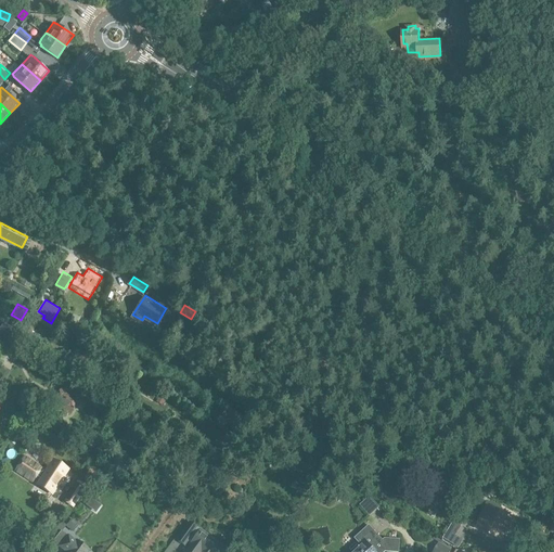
[(0,326),(0,331),(10,336),(15,326),(3,320),(0,326)]
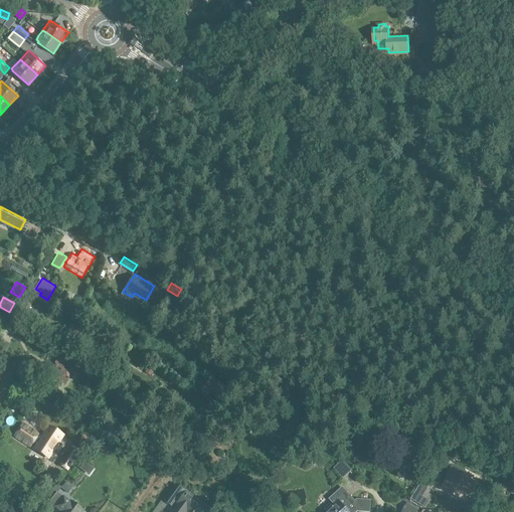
[(93,301),(86,313),(93,317),(101,306),(93,301)]
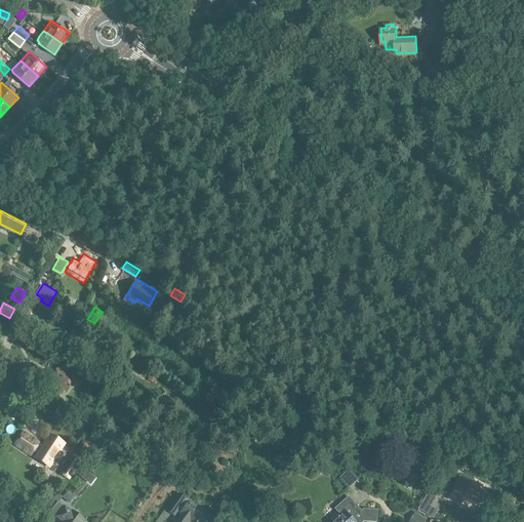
[(78,329),(68,348),(76,353),(86,333),(78,329)]
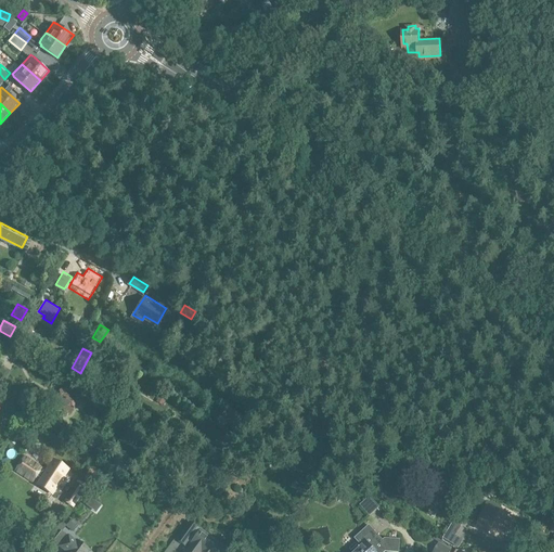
[(63,385),(53,401),(71,411),(80,395),(63,385)]
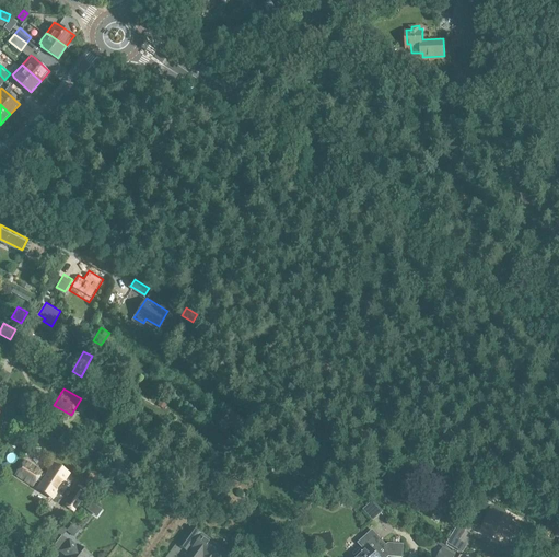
[(163,396),(159,403),(165,407),(169,401),(163,396)]
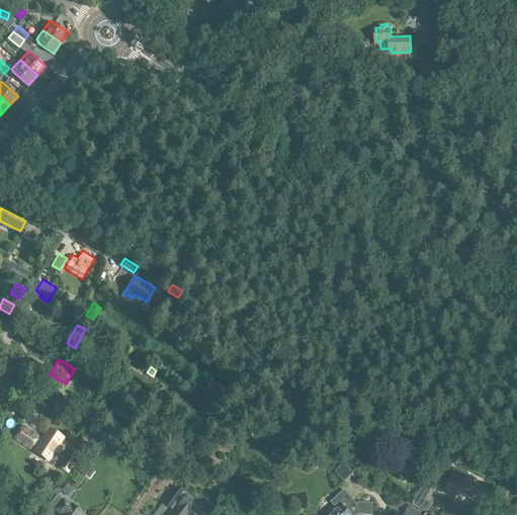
[(24,424),(15,437),(30,447),(34,441),(38,444),(35,449),(50,457),(57,446),(64,436),(51,427),(44,438),(42,437),(41,436),(40,438),(37,437),(39,434),(24,424)]
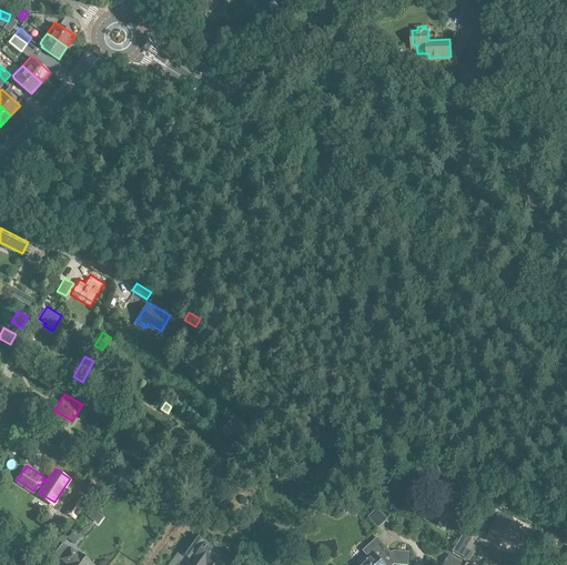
[(443,468),(433,484),(444,492),(447,494),(444,501),(438,508),(452,517),(466,495),(452,486),(456,477),(443,468)]
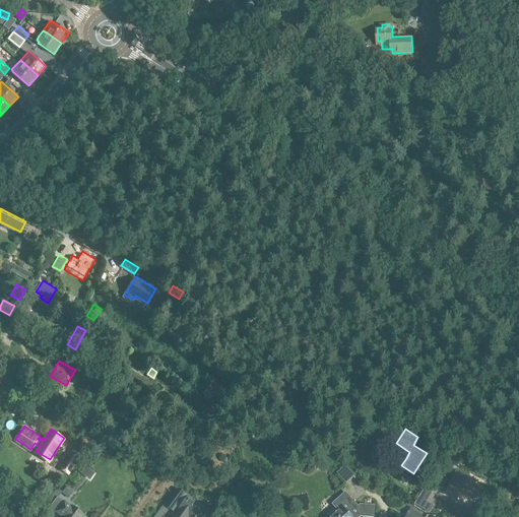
[(89,430),(86,436),(94,441),(98,436),(89,430)]
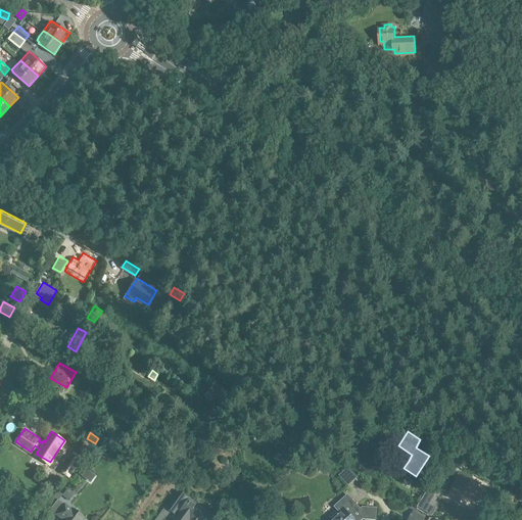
[(74,451),(61,470),(70,476),(83,457),(74,451)]
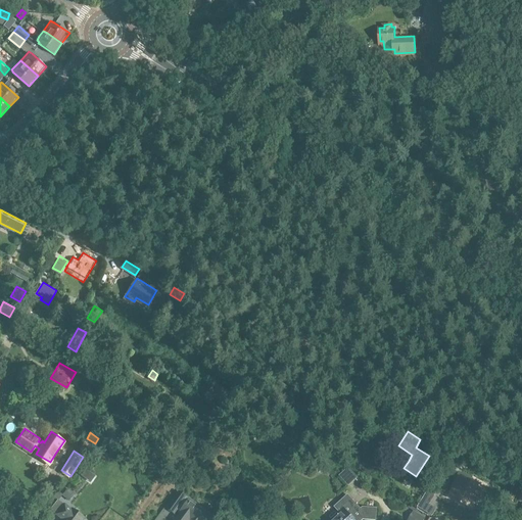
[(285,451),(281,457),(297,468),(301,462),(285,451)]
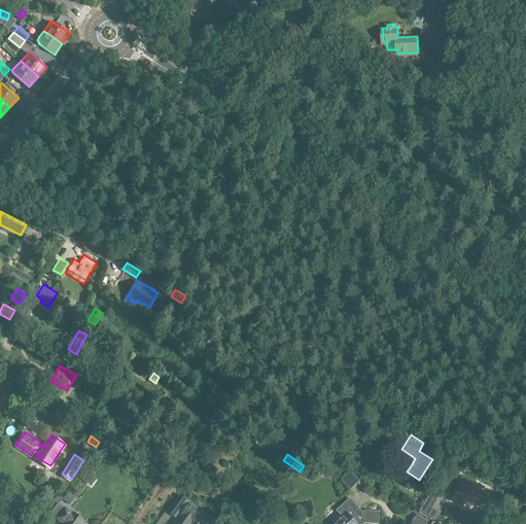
[(23,478),(29,470),(20,463),(13,472),(23,478)]
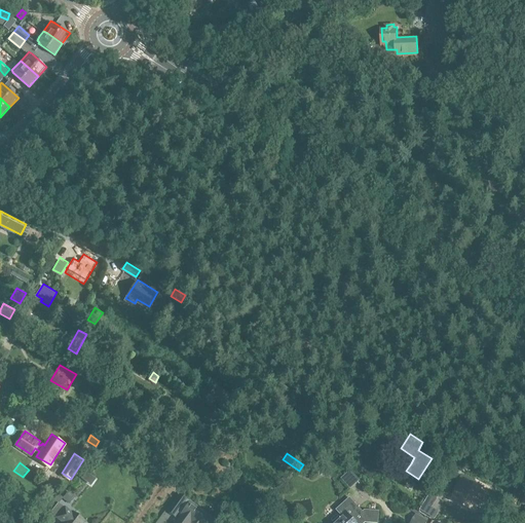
[(463,474),(451,498),(465,505),(467,499),(475,502),(482,507),(483,505),(485,506),(490,495),(487,494),(491,487),(463,474)]
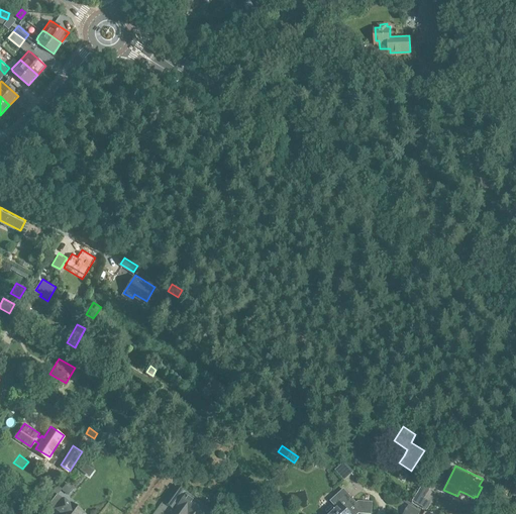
[(22,477),(26,482),(35,474),(30,469),(22,477)]
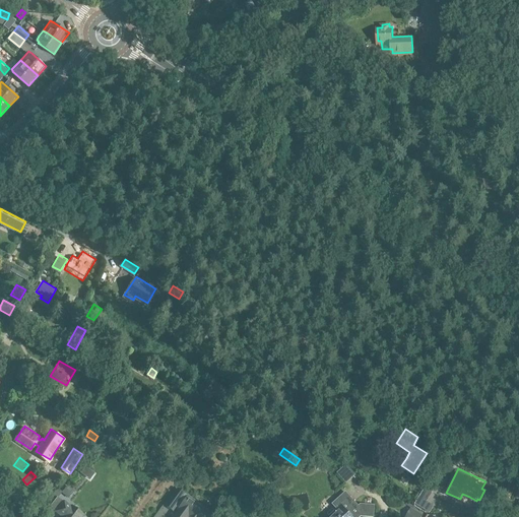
[(48,476),(44,481),(52,490),(57,485),(48,476)]
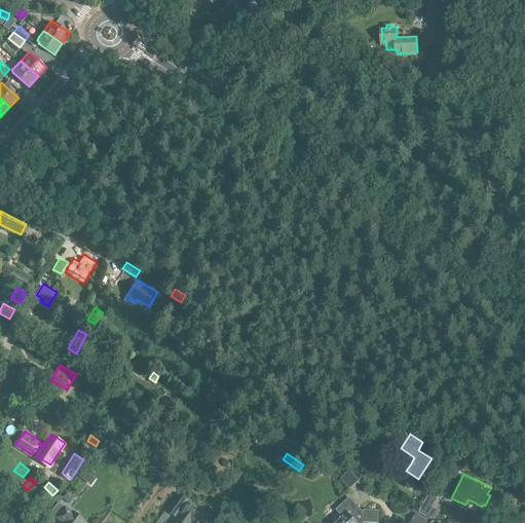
[(65,495),(64,496),(70,501),(76,494),(69,489),(65,495)]
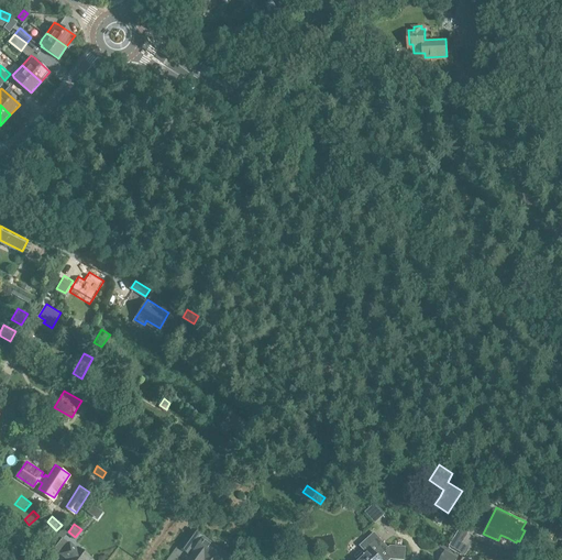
[(195,549),(187,559),(204,559),(207,556),(212,559),(221,559),(228,552),(205,536),(194,527),(186,537),(198,546),(195,549)]
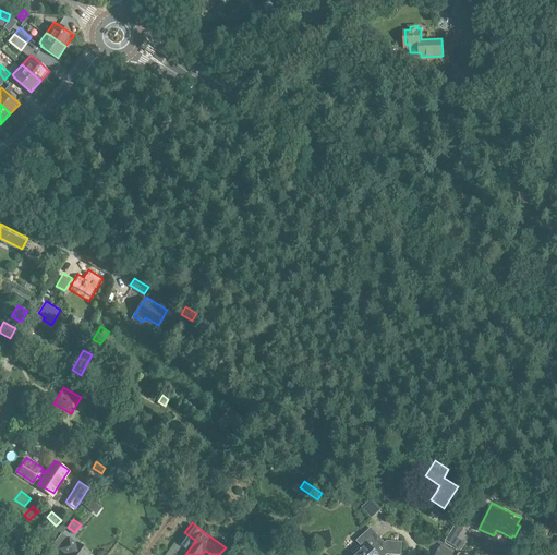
[(386,541),(372,526),(358,539),(363,544),(351,554),(384,554),(388,552),(402,553),(403,540),(388,539),(386,541)]
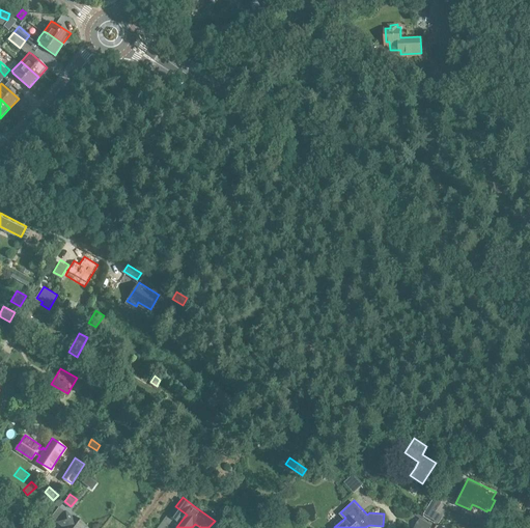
[(429,504),(424,512),(440,522),(445,513),(438,509),(429,504)]
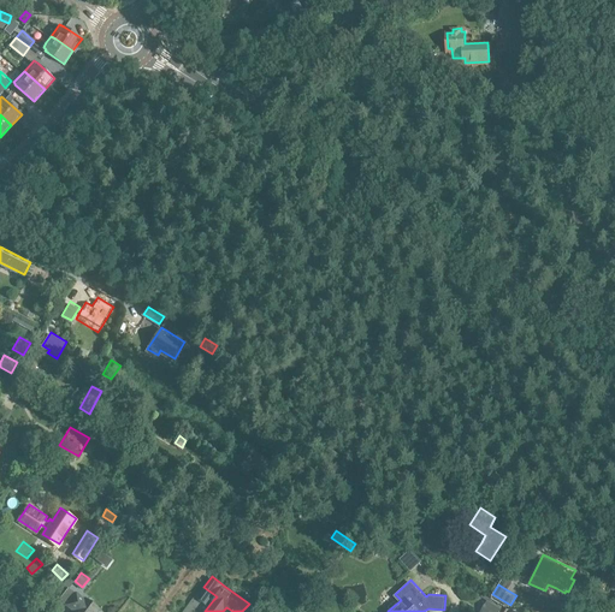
[(77,589),(66,602),(75,610),(72,611),(96,611),(101,607),(77,589)]
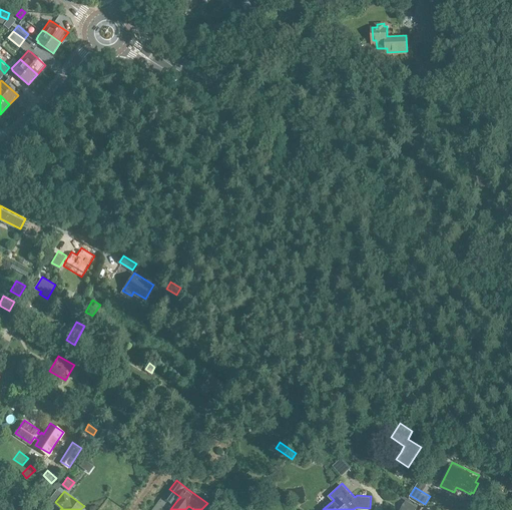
[(407,499),(400,509),(416,509),(419,505),(407,499)]
